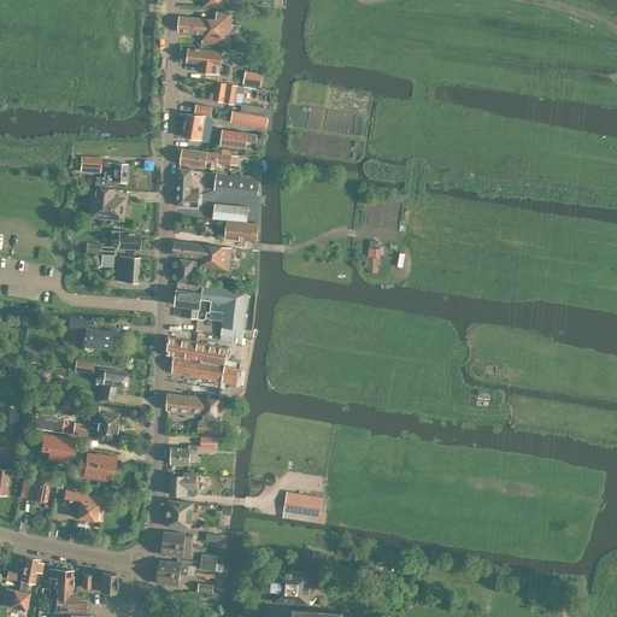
[(201,42),(228,46),(231,12),(216,11),(216,18),(178,16),(178,30),(203,33),(201,42)]
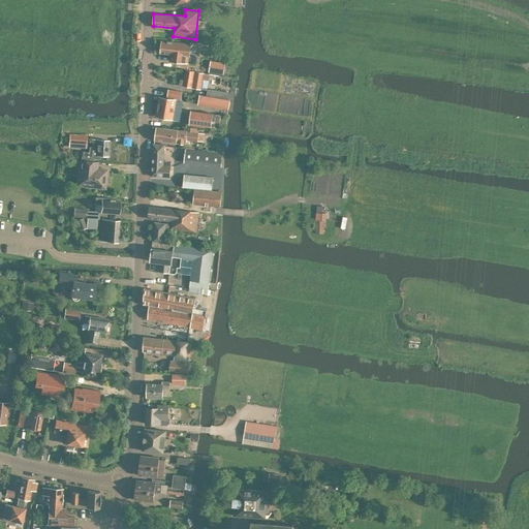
[(169,60),(188,62),(190,43),(161,40),(160,45),(159,47),(159,50),(160,51),(160,53),(170,54),(169,60)]
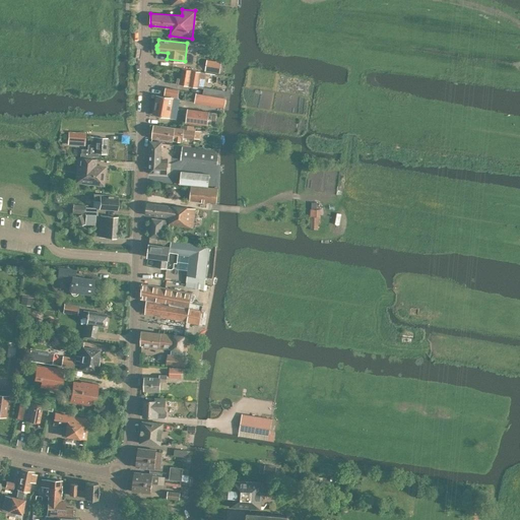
[(205,69),(219,71),(220,63),(206,61),(205,69)]
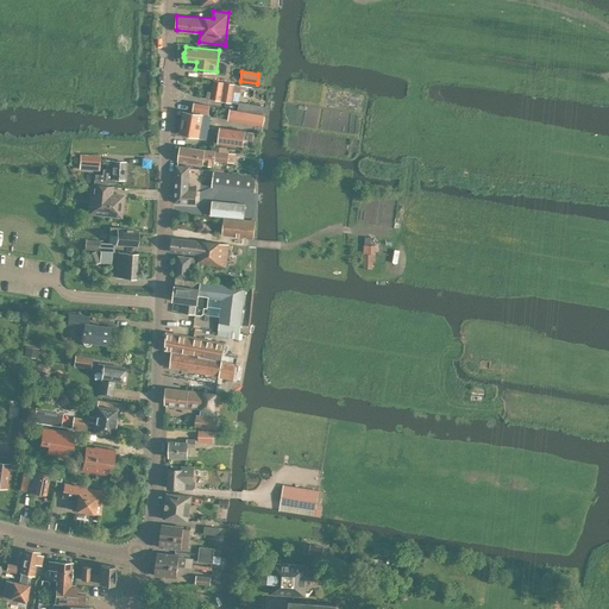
[(234,83),(213,80),(211,99),(231,102),(231,101),(237,102),(240,85),(234,83)]
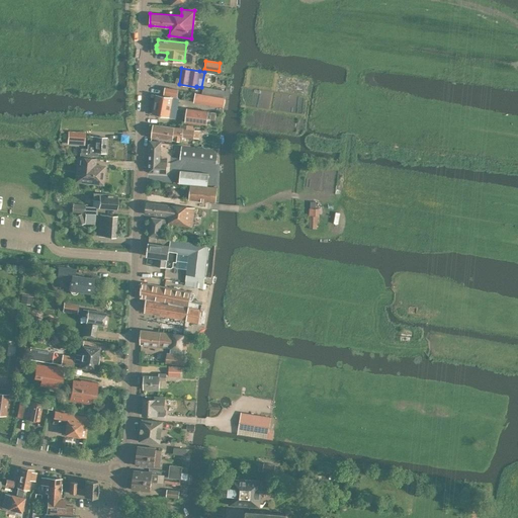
[(201,93),(224,97),(226,90),(202,86),(201,93)]
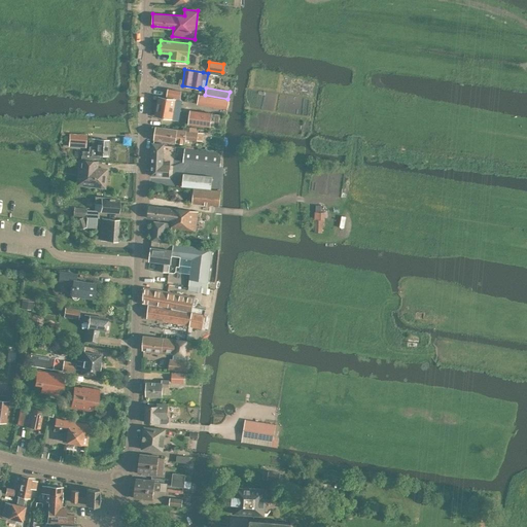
[(156,115),(170,117),(174,96),(179,97),(180,91),(168,89),(166,97),(160,96),(156,115)]
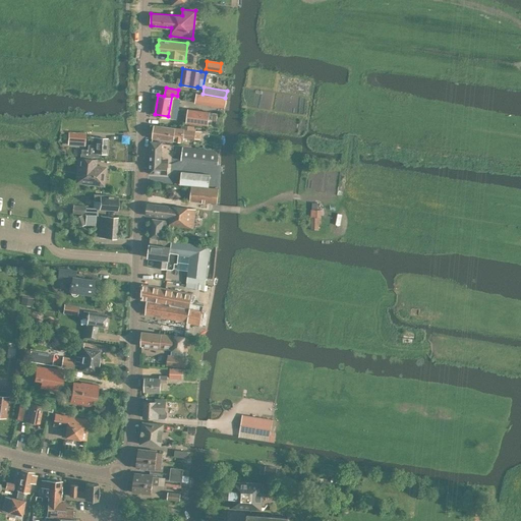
[(195,102),(224,107),(225,98),(196,93),(195,102)]
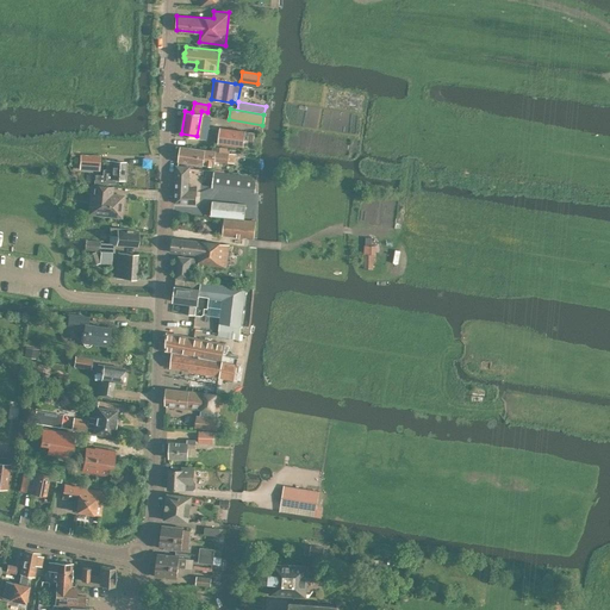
[(218,142),(243,145),(246,131),(221,128),(218,142)]
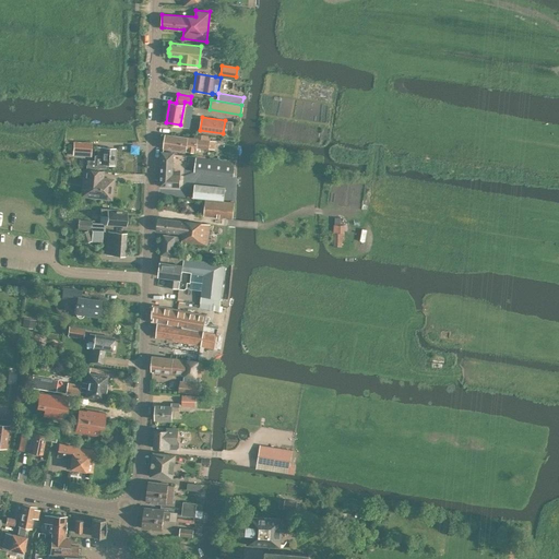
[(163,147),(198,152),(199,147),(215,149),(215,140),(210,140),(210,135),(194,133),(193,138),(188,137),(165,133),(163,147)]
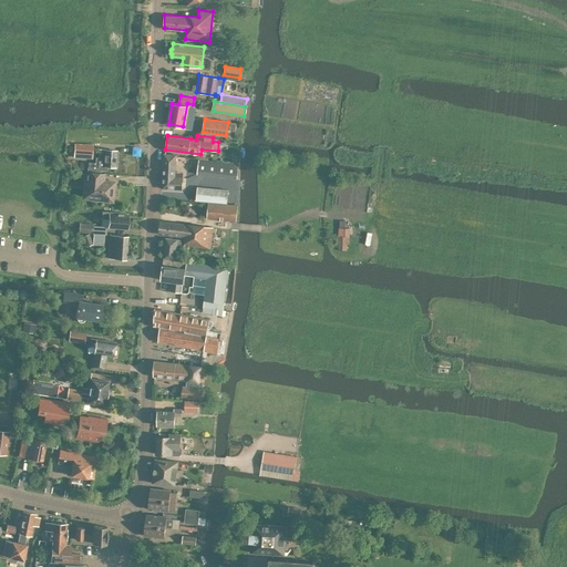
[(73,152),(92,153),(92,144),(74,143),(73,152)]
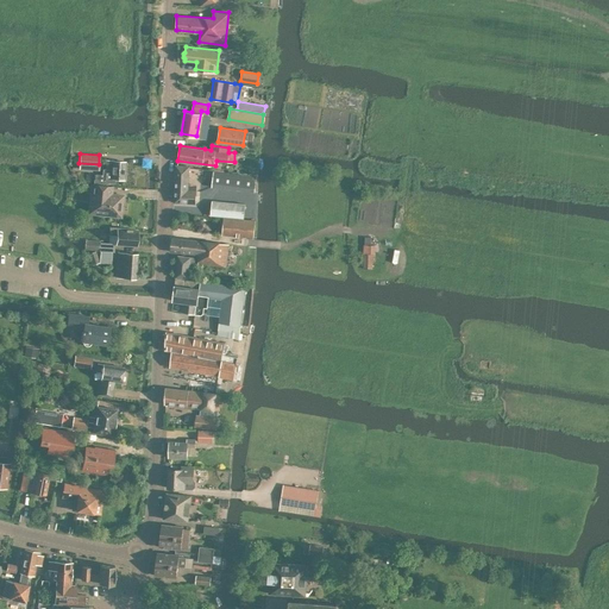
[(93,184),(102,186),(102,181),(114,182),(114,179),(124,179),(125,162),(106,159),(105,168),(102,168),(102,174),(94,174),(93,184)]
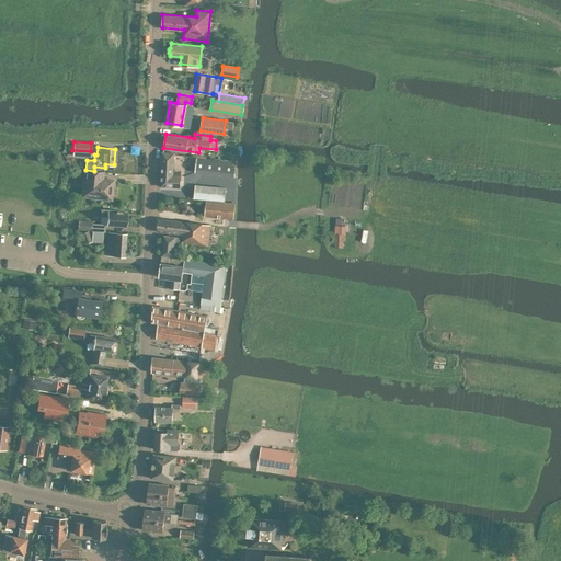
[(160,169),(173,170),(174,152),(161,151),(160,169)]
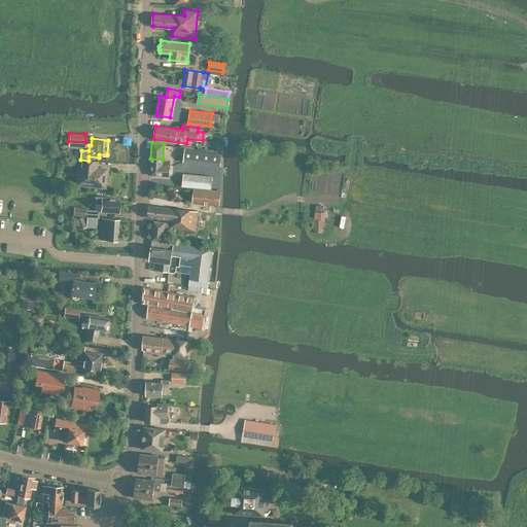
[(183,161),(220,166),(222,151),(184,147),(183,161)]
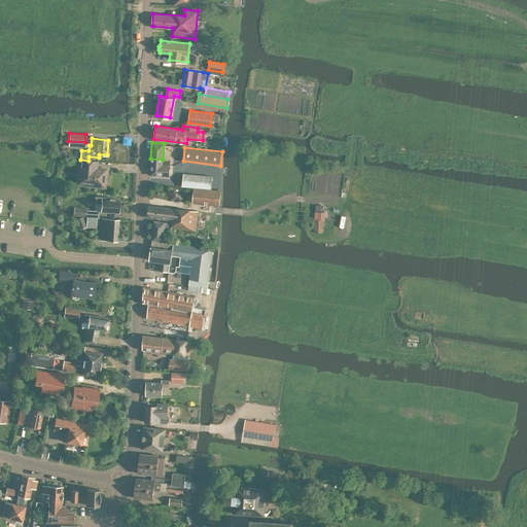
[(150,175),(169,176),(170,164),(169,164),(170,160),(163,160),(150,159),(150,175)]
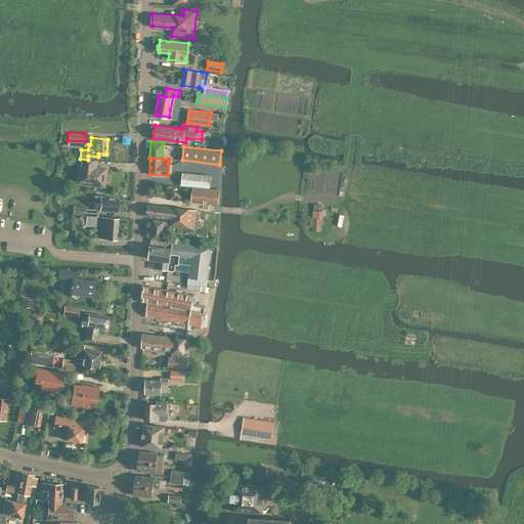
[(75,182),(103,185),(104,169),(94,168),(94,161),(78,159),(75,182)]
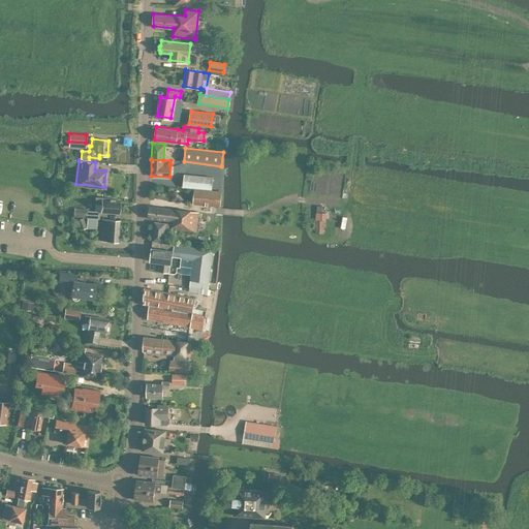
[(183,186),(211,189),(213,177),(184,174),(183,186)]
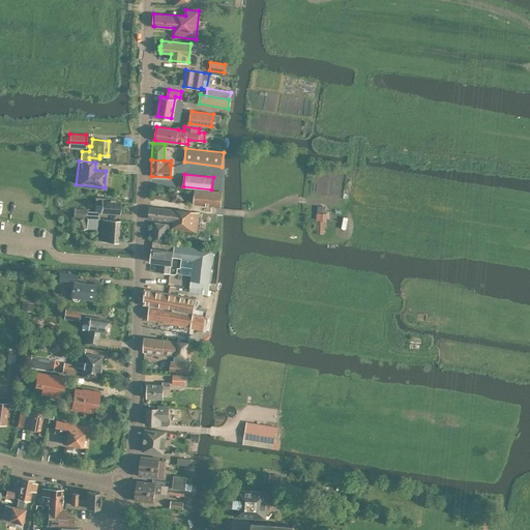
[(193,204),(221,206),(222,192),(195,188),(193,204)]
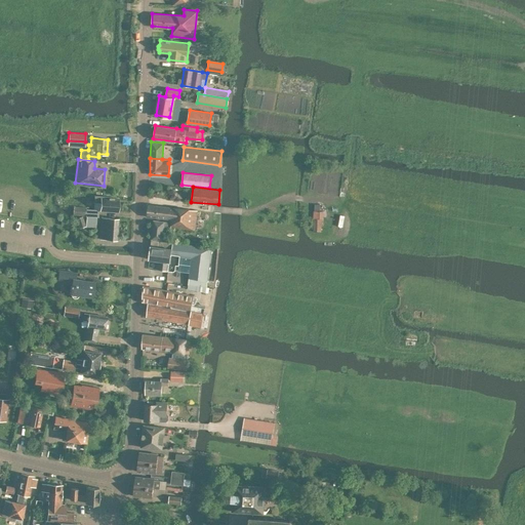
[(101,209),(117,211),(117,209),(119,208),(119,205),(118,203),(118,198),(109,198),(109,196),(94,195),(94,201),(101,201),(101,209)]
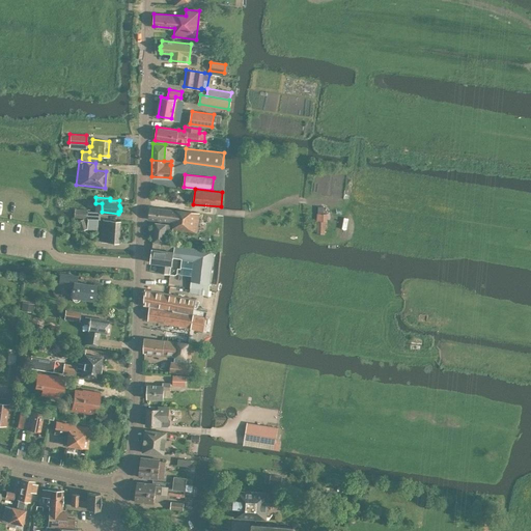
[(172,229),(197,232),(199,213),(149,206),(148,218),(173,221),(172,229)]
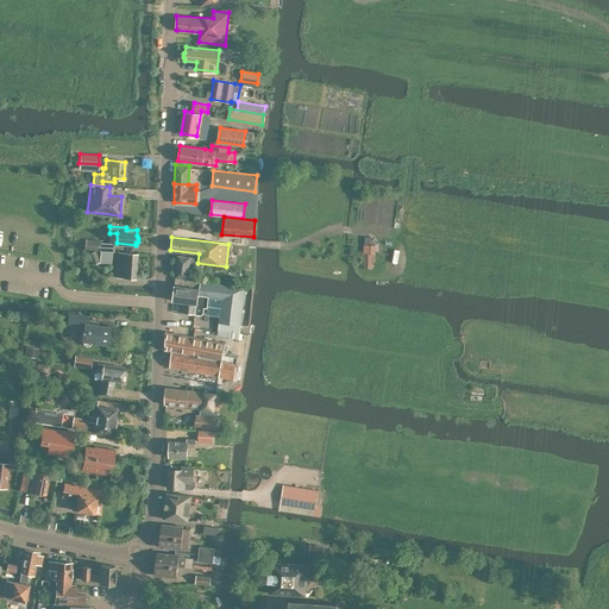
[(363,251),(363,268),(372,267),(371,253),(375,253),(375,245),(370,244),(371,237),(365,237),(363,251)]
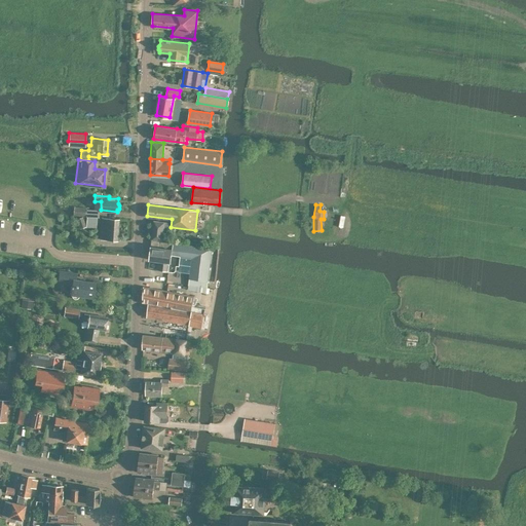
[(73,214),(85,215),(85,207),(73,205),(73,214)]
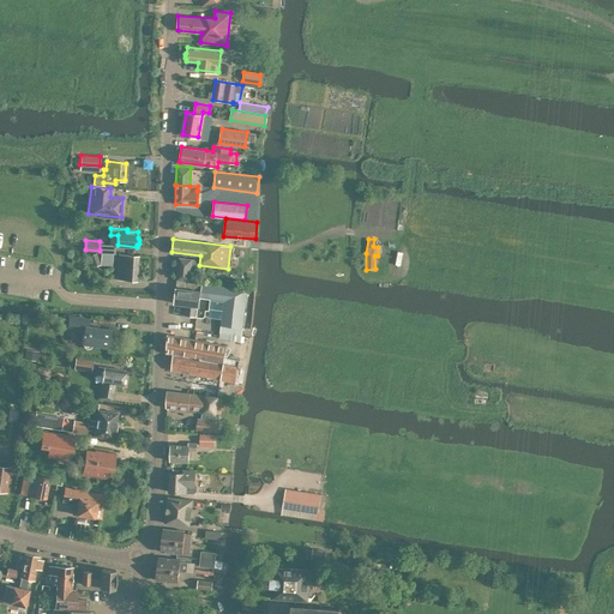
[(89,254),(92,266),(100,264),(96,252),(89,254)]
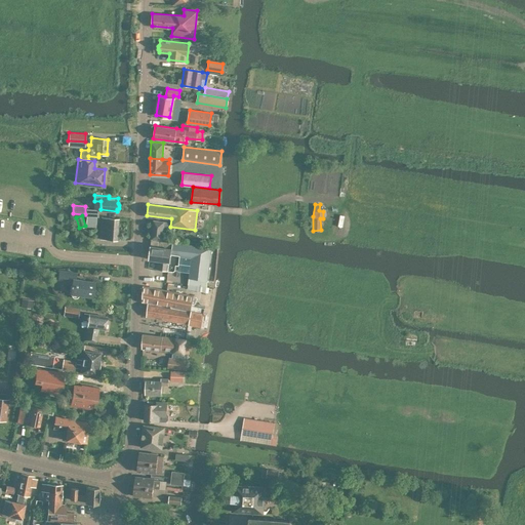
[(99,238),(117,240),(118,218),(101,216),(99,238)]
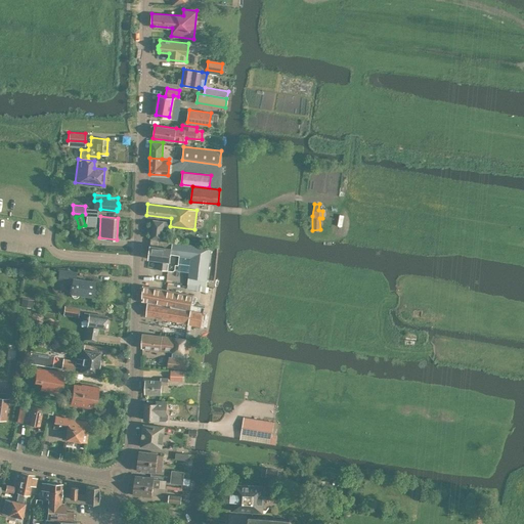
[(150,237),(161,238),(162,229),(166,229),(167,221),(153,219),(150,237)]
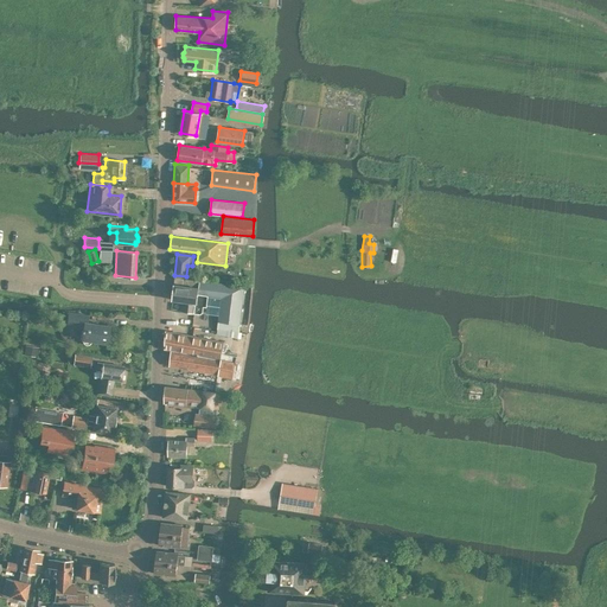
[(181,311),(195,312),(200,312),(203,311),(205,311),(205,312),(218,313),(218,321),(240,324),(243,286),(174,278),(174,283),(173,283),(172,299),(183,300),(181,311)]
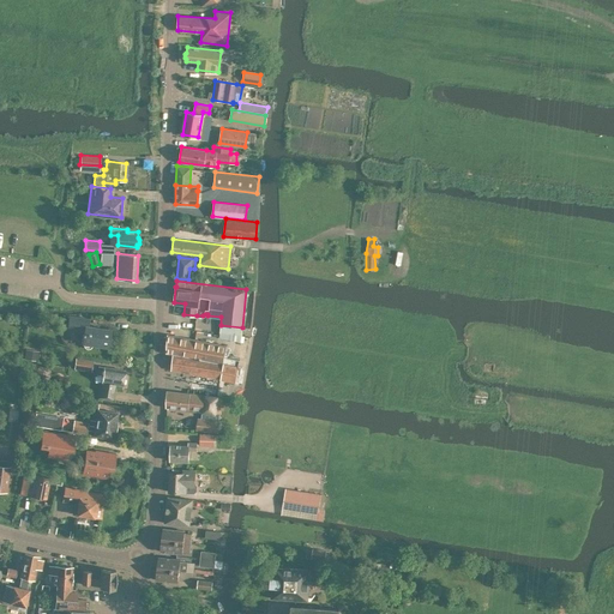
[(109,338),(110,329),(88,326),(89,319),(76,317),(76,318),(68,317),(66,329),(73,330),(73,331),(83,332),(82,342),(83,343),(84,345),(85,347),(86,348),(89,348),(91,347),(91,344),(108,347),(108,344),(110,345),(112,338),(109,338)]
